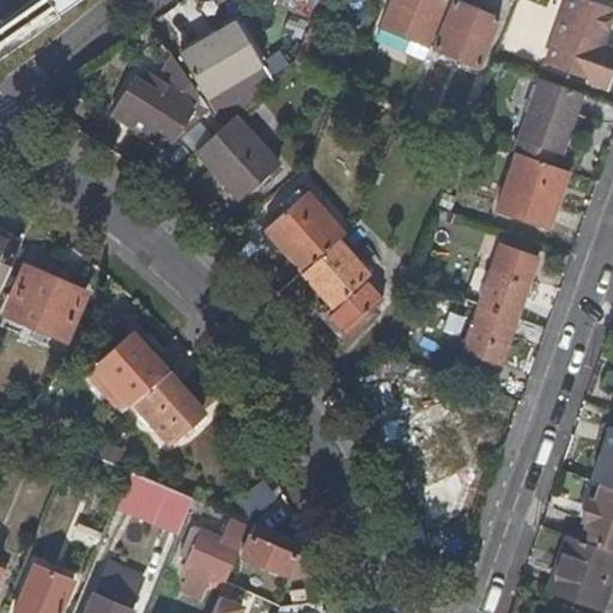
[(321,0),(280,0),(277,7),(311,23),(321,0)]
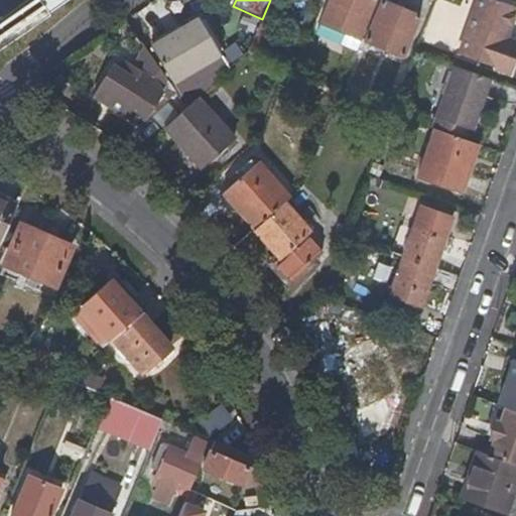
[(378,1),(376,0),(332,0),(320,26),(360,42),(378,1)]
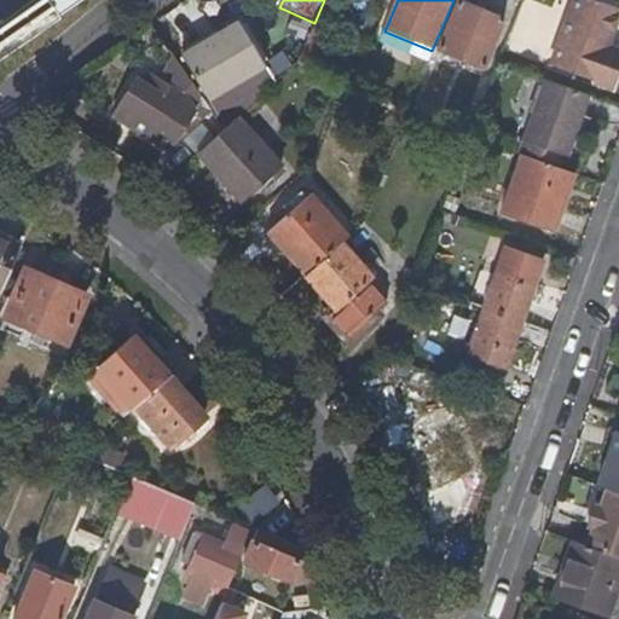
[(589,0),(572,0),(547,65),(611,88),(618,65),(618,51),(606,47),(618,11),(589,0)]
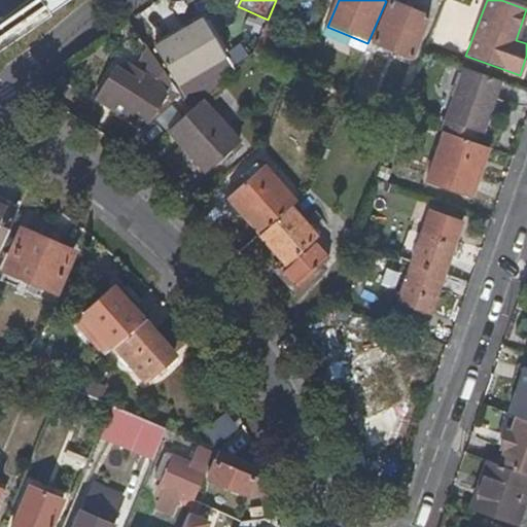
[(431,20),(390,3),(374,44),(415,61),(431,20)]
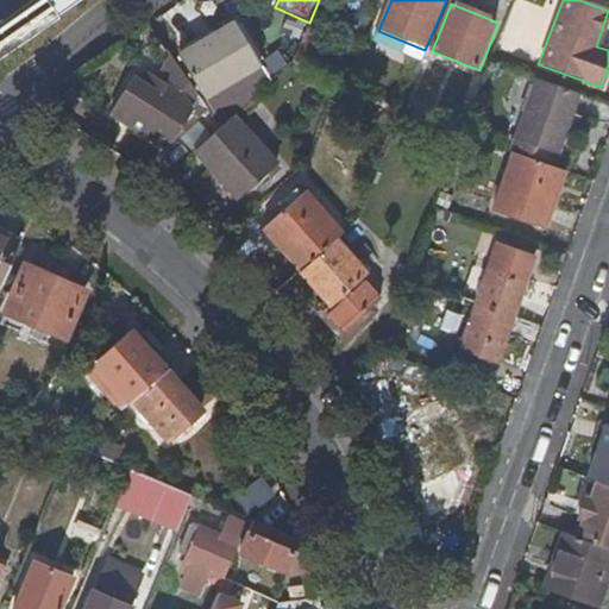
[(203,101),(221,127),(236,114),(270,85),(234,25),(182,56),(206,100),(203,101)]
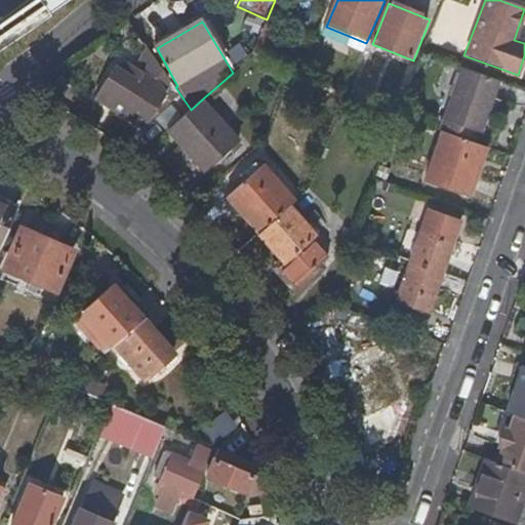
[(280,31),(265,25),(253,54),(269,61),(280,31)]
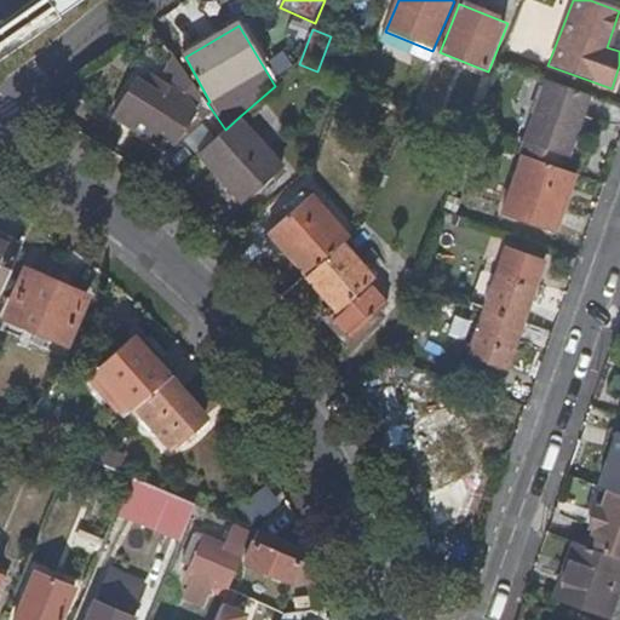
[(135,76),(110,115),(167,151),(194,112),(183,93),(167,84),(161,95),(135,76)]
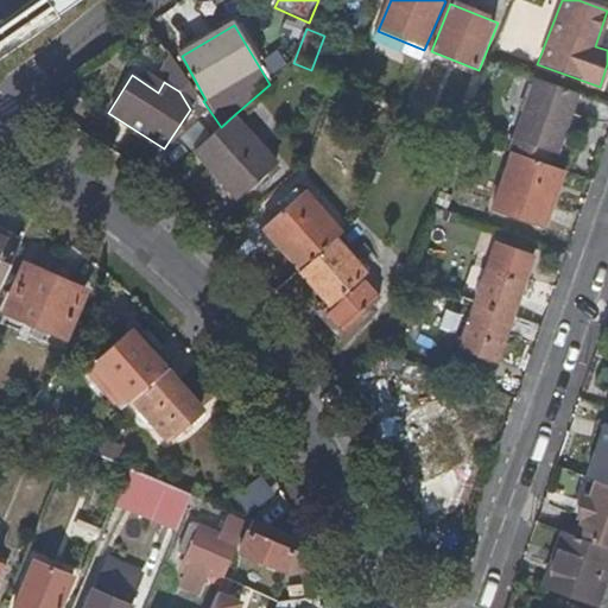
[(537,80),(511,152),(512,152),(546,165),(550,156),(557,156),(580,95),(537,80)]
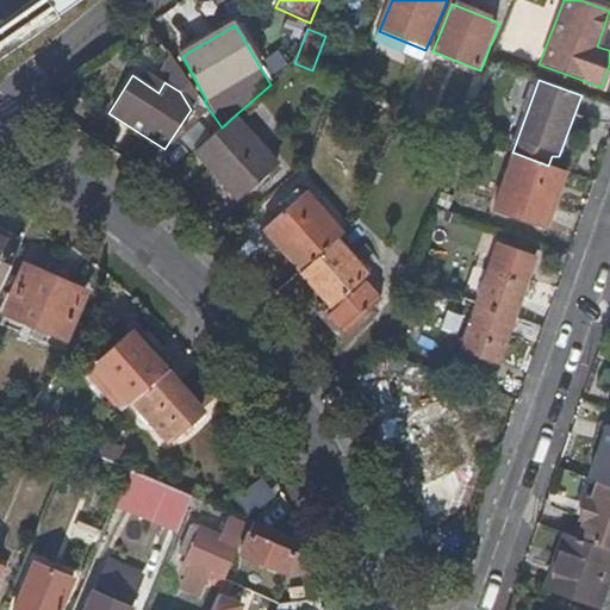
[(222,128),(198,149),(240,198),(279,163),(236,114),(222,128)]
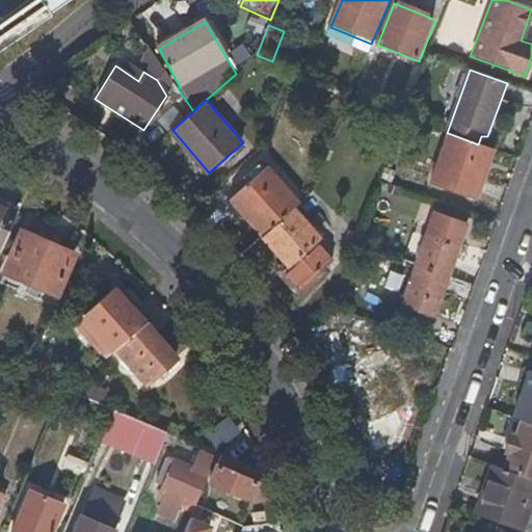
[(478,144),(448,133),(430,184),(476,200),(493,150),(478,144)]
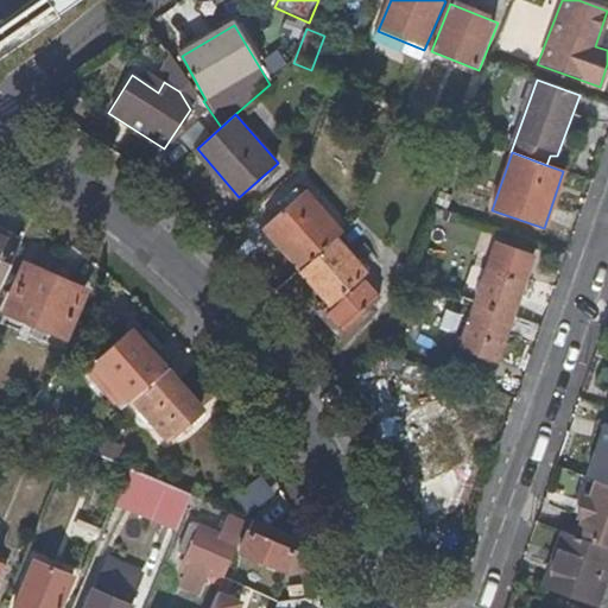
[(260,230),(299,273),(334,241),(341,234),(303,191),(260,230)]
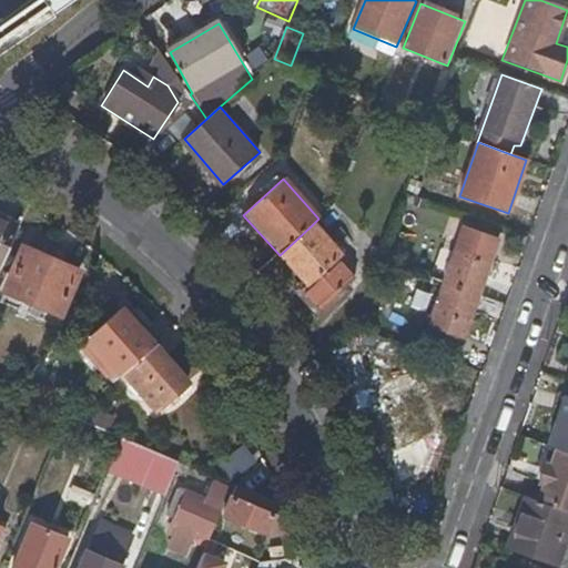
[(0,270),(2,271),(20,230),(0,221),(0,270)]
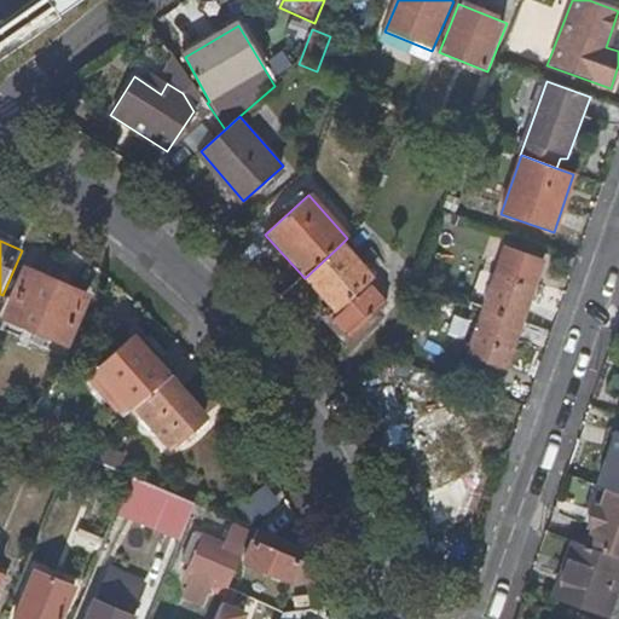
[(305,278),(302,279),(333,313),(370,281),(340,246),(305,278)]
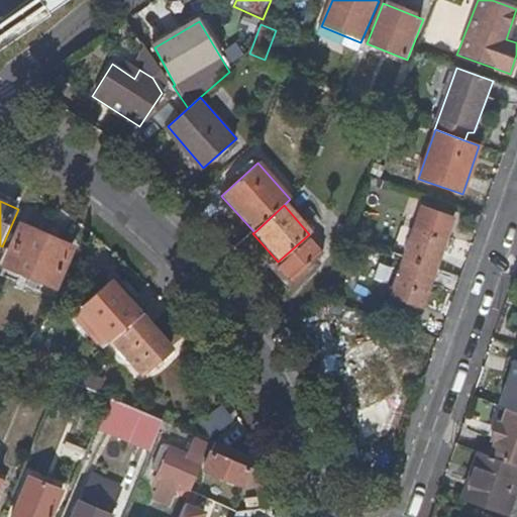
[(423,208),(404,259),(435,270),(453,218),(423,208)]
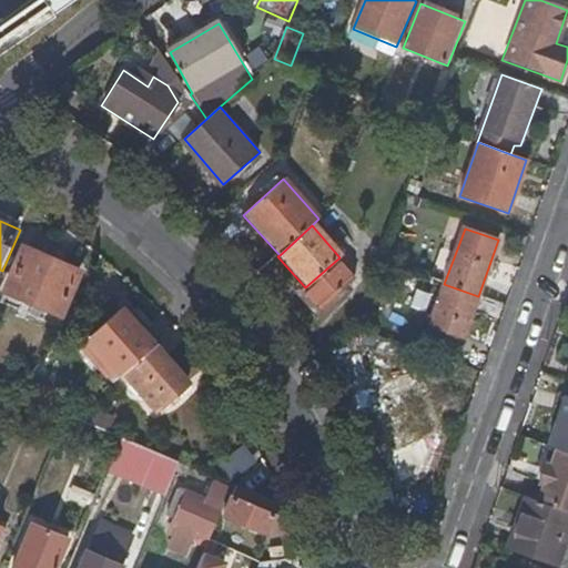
[(81,279),(26,254),(6,298),(61,323),(81,279)]
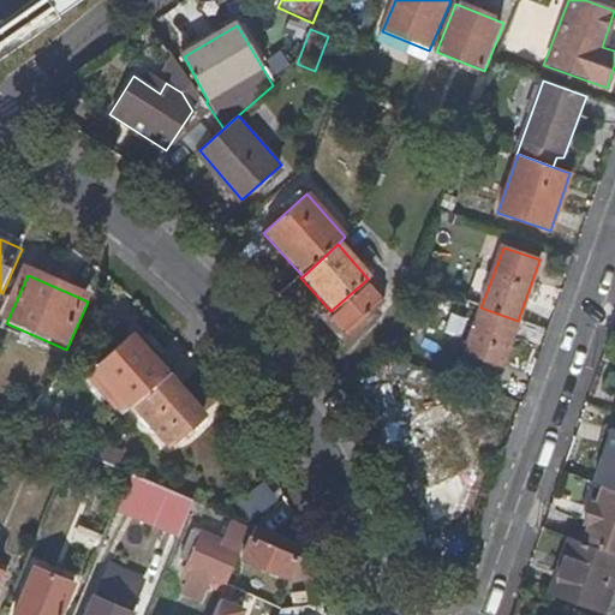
[(518,321),(481,308),(465,352),(502,365),(518,321)]
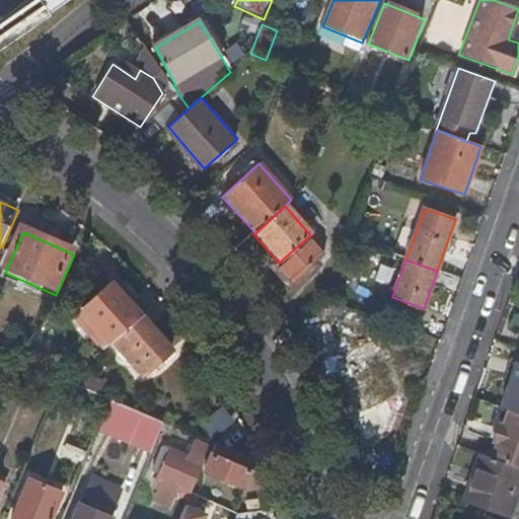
[(75,315),(105,349),(137,320),(106,287),(75,315)]
